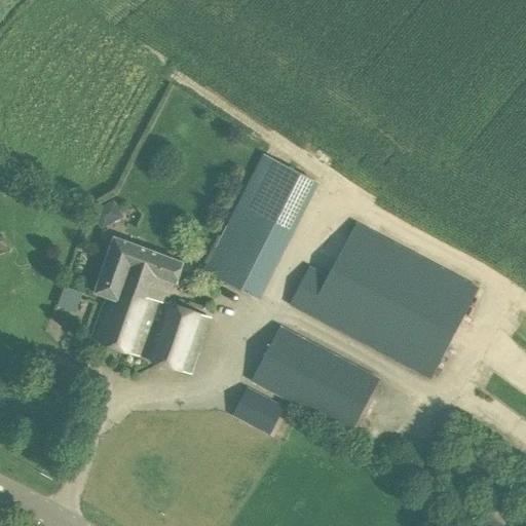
[(107,221),(122,210),(114,199),(100,211),(107,221)]
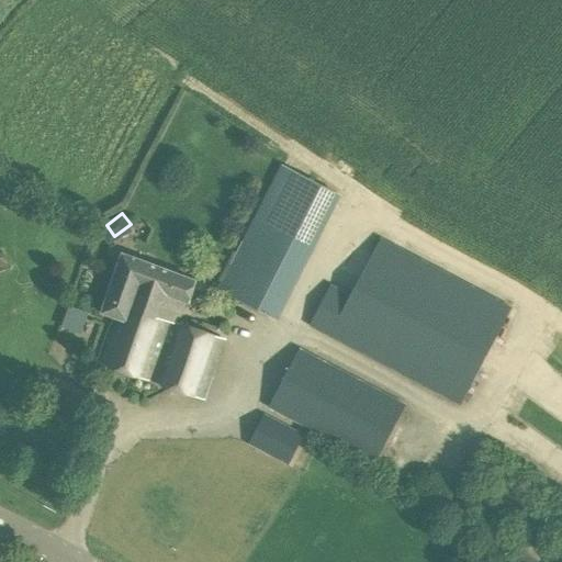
[(512,306),(380,237),(350,294),(330,284),(308,326),(460,406),(512,306)]
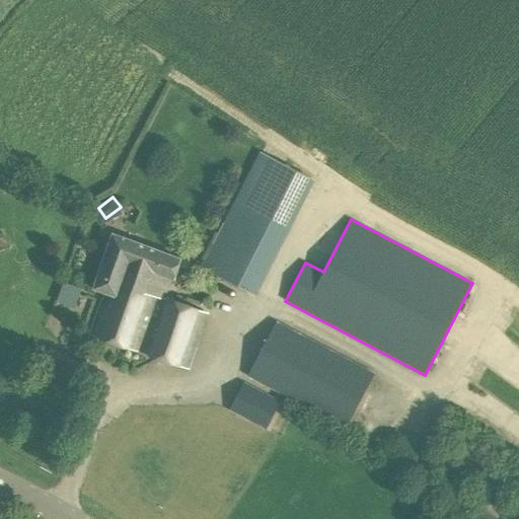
[(164,300),(164,299),(170,279),(174,280),(180,258),(113,234),(94,289),(104,293),(116,297),(120,285),(164,300)]
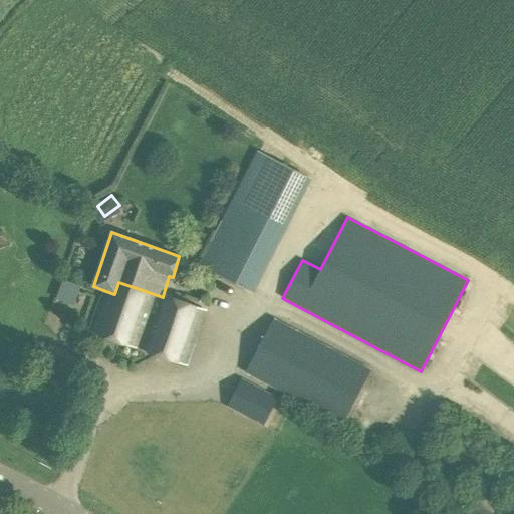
[(254,293),(268,264),(214,237),(211,242),(199,265),(254,293)]
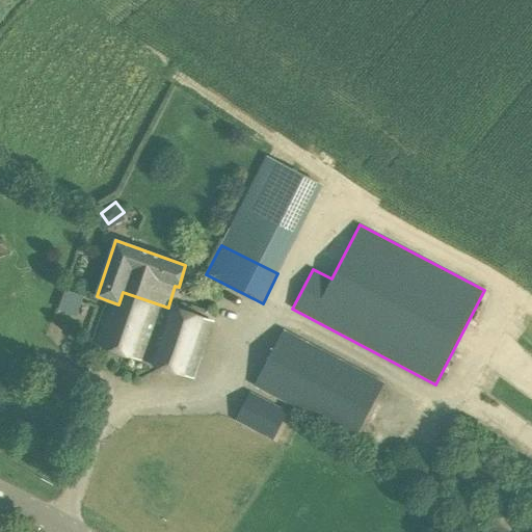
[(213,322),(168,307),(168,308),(123,292),(118,304),(107,300),(92,343),(193,377),(213,322)]
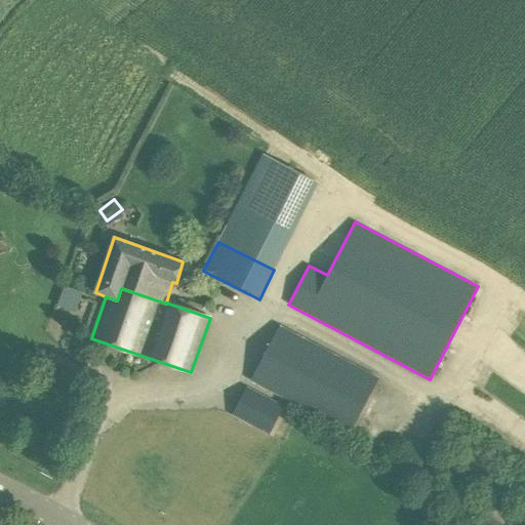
[(350,433),(379,377),(280,325),(250,380),(350,433)]
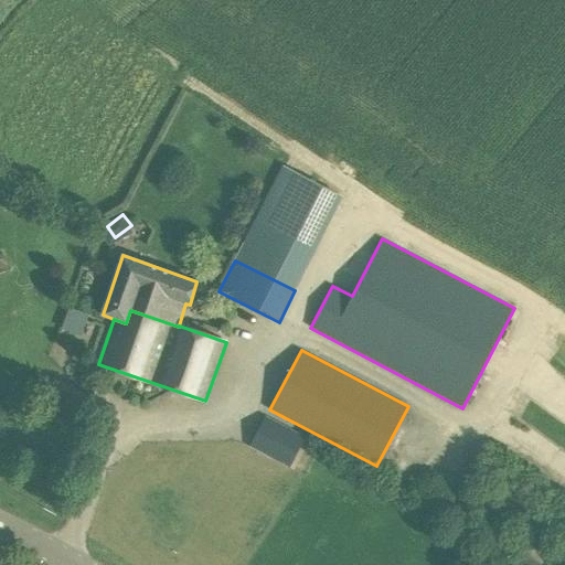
[(289,468),(306,437),(266,416),(249,447),(289,468)]
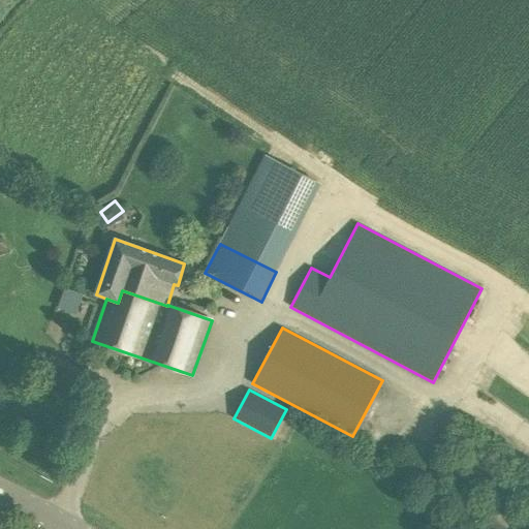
[(489,517),(479,528),(506,528),(507,528),(489,517)]
